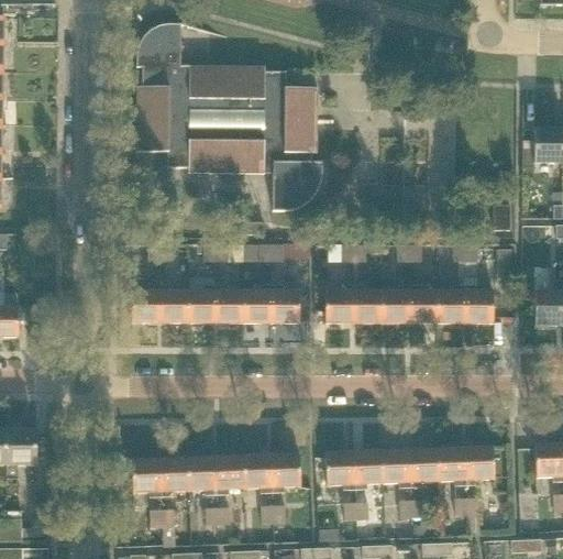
[(187,172),(263,172),(272,172),(272,208),(285,208),(296,208),(305,204),(312,198),(319,190),(322,182),(324,173),(324,160),(313,160),(313,151),(319,151),(318,86),(286,86),(286,70),(264,70),(264,65),(179,64),(180,22),(178,22),(168,22),(158,23),(148,28),(142,35),(138,44),(135,54),(135,66),(141,66),(141,85),(135,85),(134,151),(166,151),(166,166),(187,166),(187,172)]
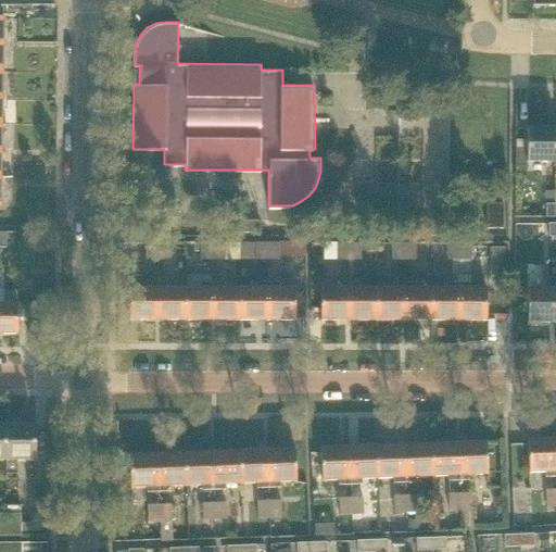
[(555,125),(527,125),(527,160),(555,160),(555,173),(555,125)]
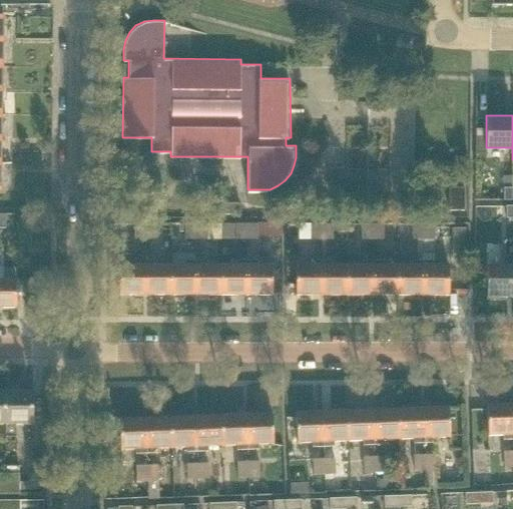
[(465,208),(465,186),(450,186),(450,208),(465,208)]
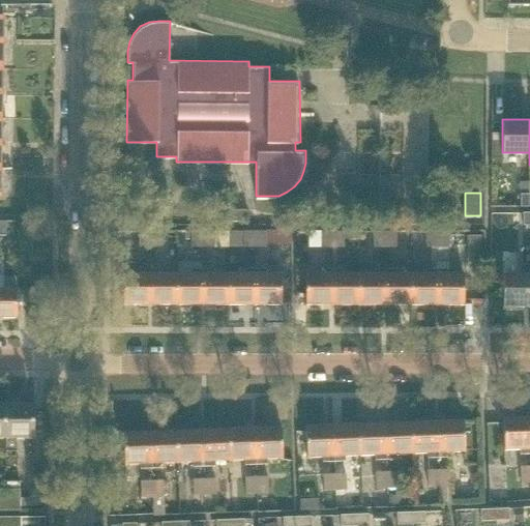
[(520,193),(520,204),(528,204),(528,193),(520,193)]
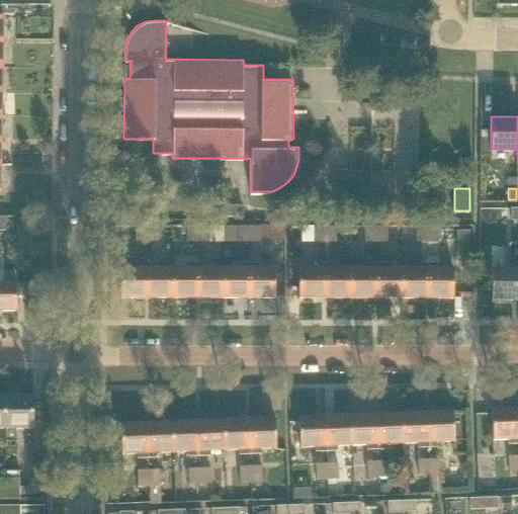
[(349,232),(350,224),(337,224),(337,225),(337,232),(349,232)]
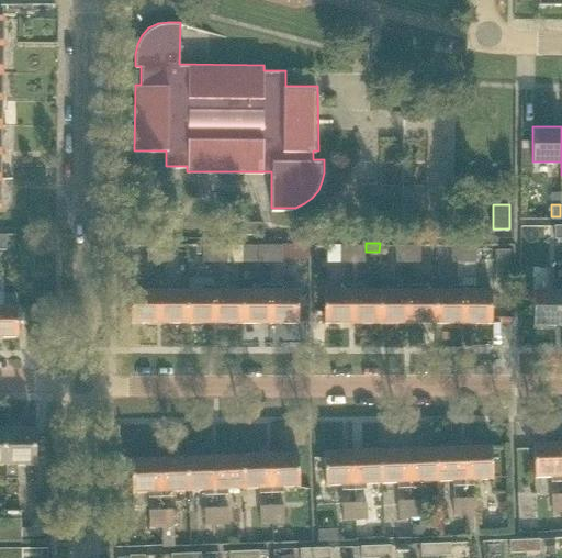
[(380,243),(379,252),(379,266),(389,266),(390,256),(396,256),(396,244),(380,243)]
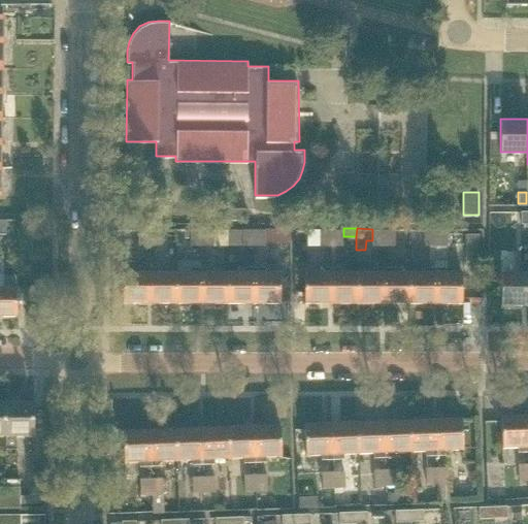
[(150,243),(150,229),(139,229),(139,243),(150,243)]
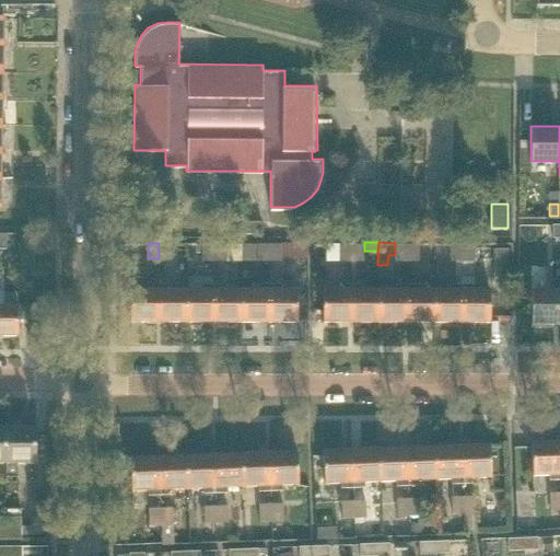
[(171,243),(159,243),(159,258),(171,258),(171,243)]
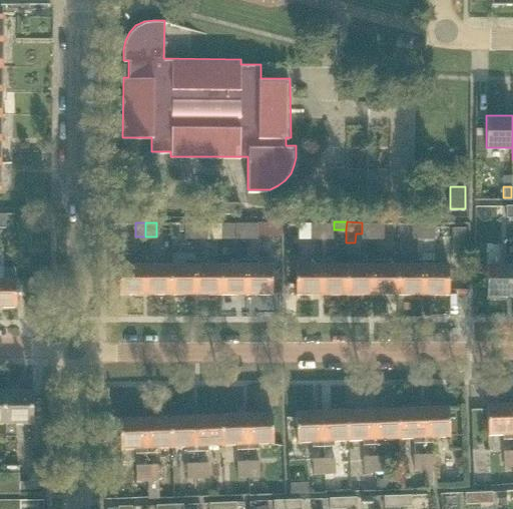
[(196,237),(196,222),(186,222),(186,237),(196,237)]
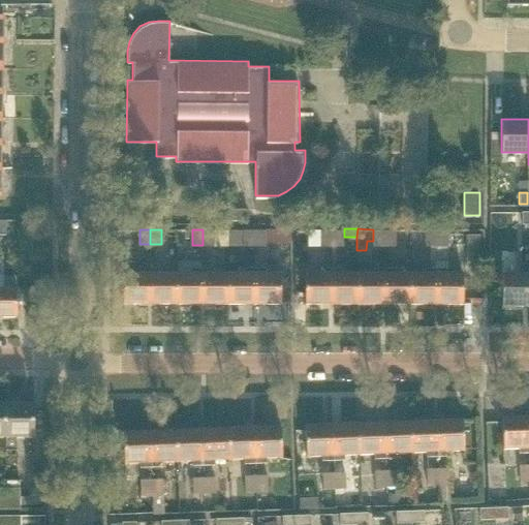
[(214,229),(203,229),(203,245),(214,245),(214,229)]
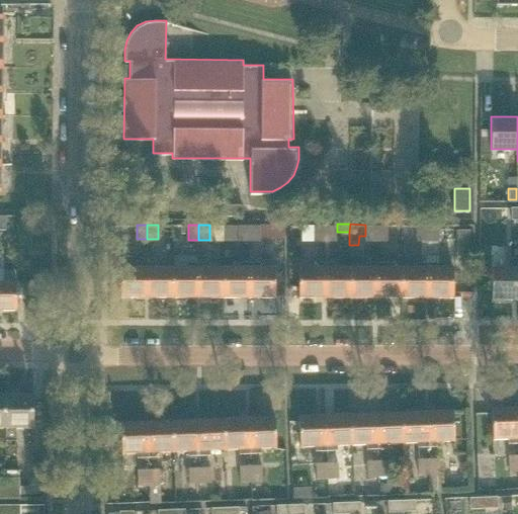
[(250,240),(250,225),(239,225),(239,239),(250,240)]
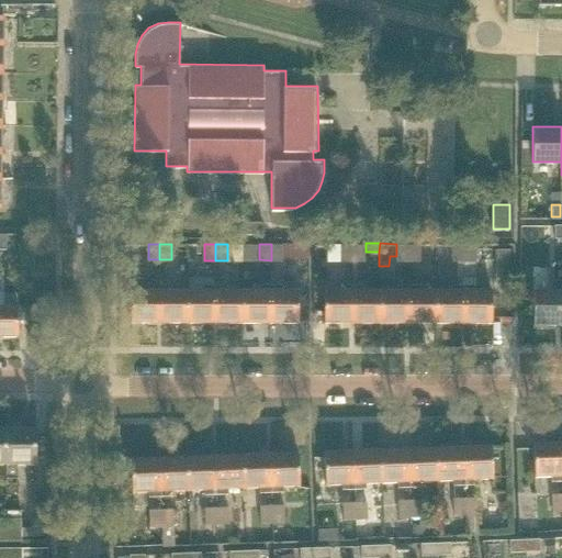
[(283,244),(271,244),(271,260),(283,260),(283,244)]
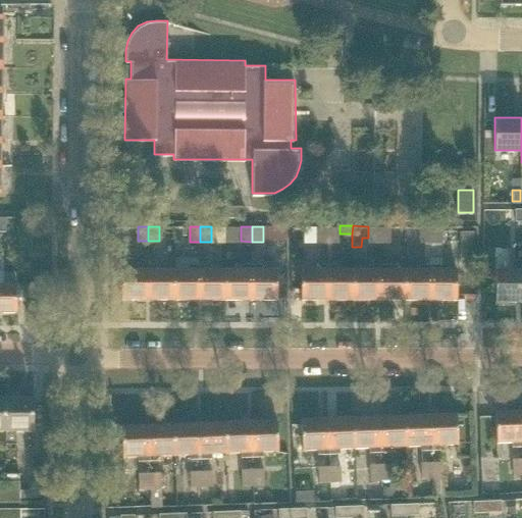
[(327,241),(327,226),(316,226),(316,241),(327,241)]
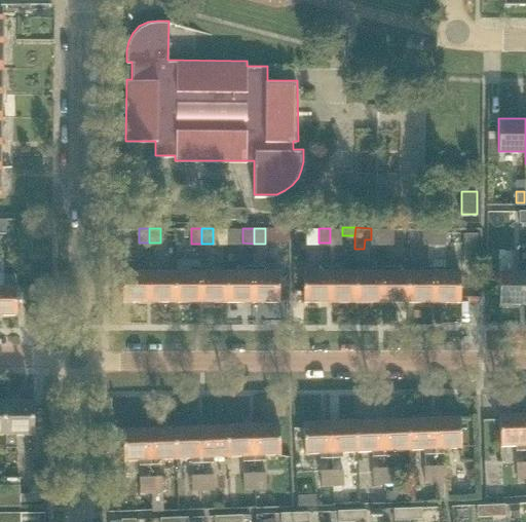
[(342,244),(342,235),(342,228),(330,228),(330,243),(342,244)]
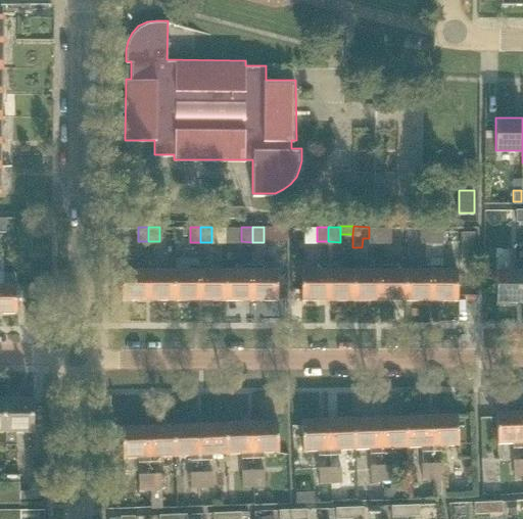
[(369,227),(369,238),(368,262),(380,262),(380,242),(380,227),(369,227)]
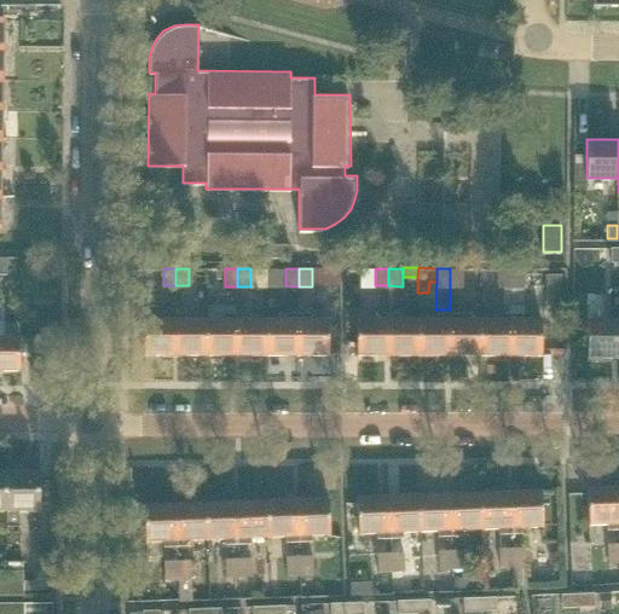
[(463,268),(450,268),(450,287),(463,287),(463,268)]
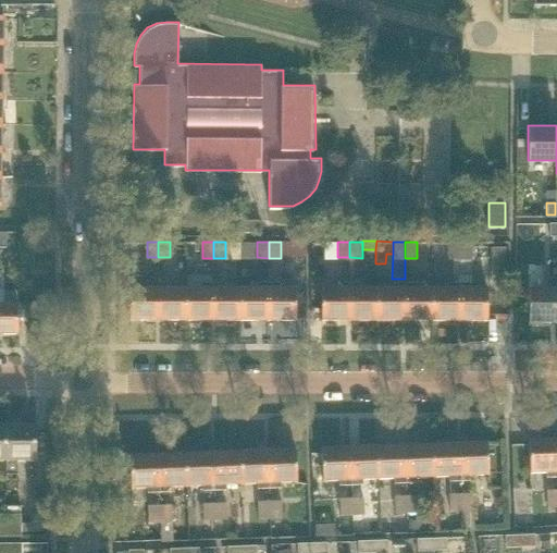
[(460,258),(460,242),(448,242),(447,258),(460,258)]
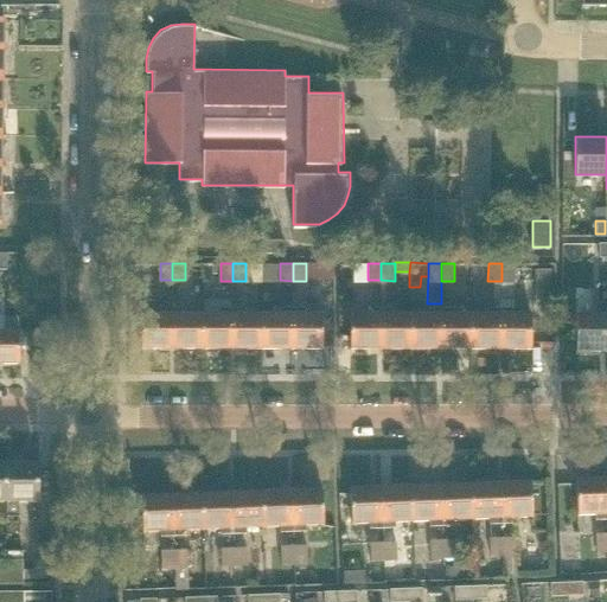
[(515,298),(515,281),(515,263),(502,263),(502,281),(502,298),(515,298)]
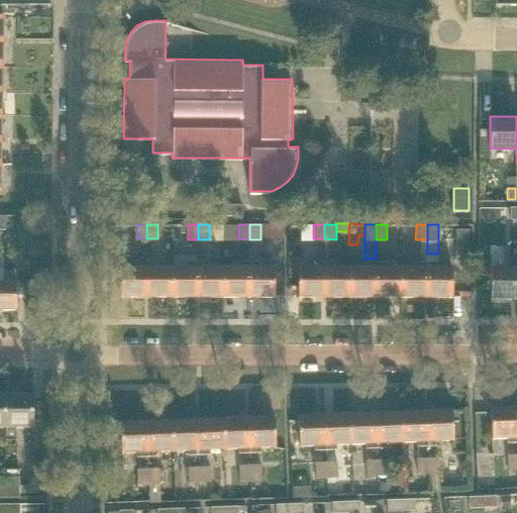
[(454,227),(454,252),(470,252),(470,227),(454,227)]
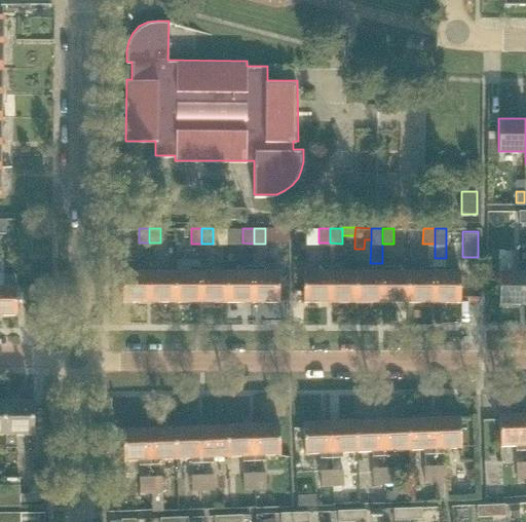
[(150,301),(149,266),(139,266),(139,269),(123,270),(123,301),(150,301)]
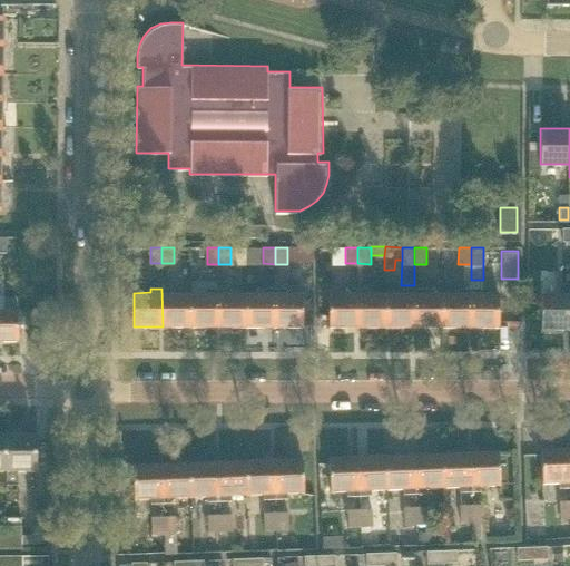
[(190,327),(190,293),(174,293),(174,289),(161,289),(163,327),(190,327)]
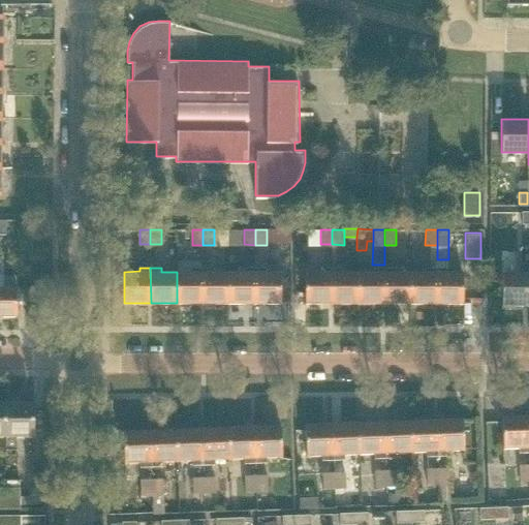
[(204,302),(203,268),(191,268),(191,272),(177,272),(177,303),(204,302)]
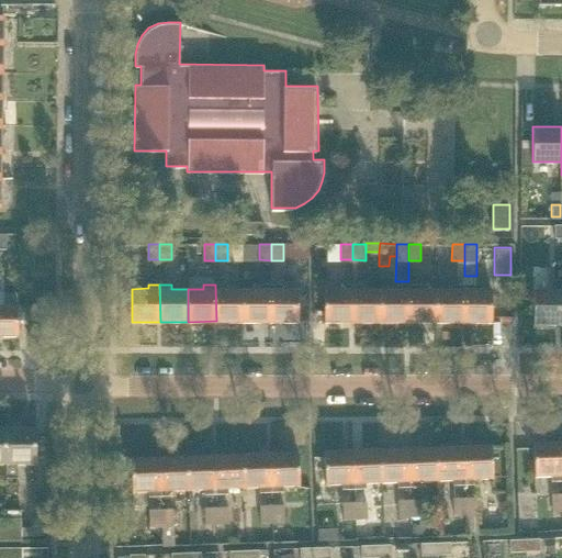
[(244,321),(244,289),(227,289),(227,285),(215,285),(216,321),(244,321)]
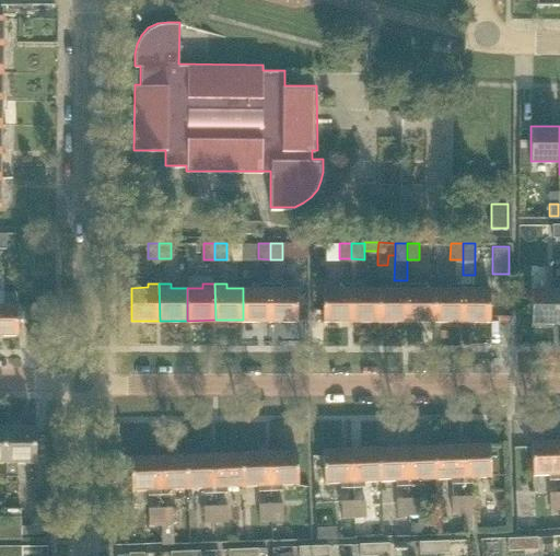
[(271,320),(270,284),(258,284),(258,288),(243,288),(243,320),(271,320)]
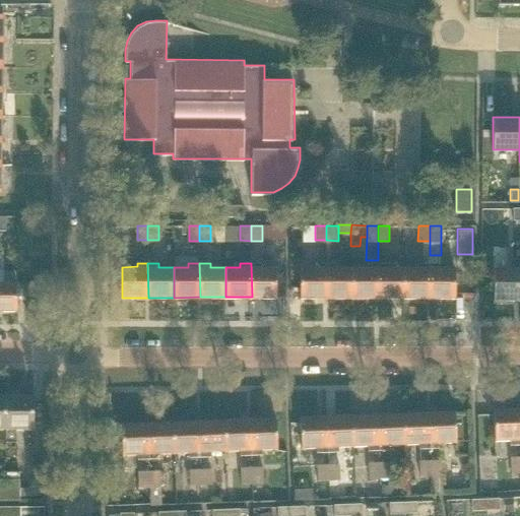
[(261,263),(251,263),(252,297),(277,297),(277,266),(261,266),(261,263)]
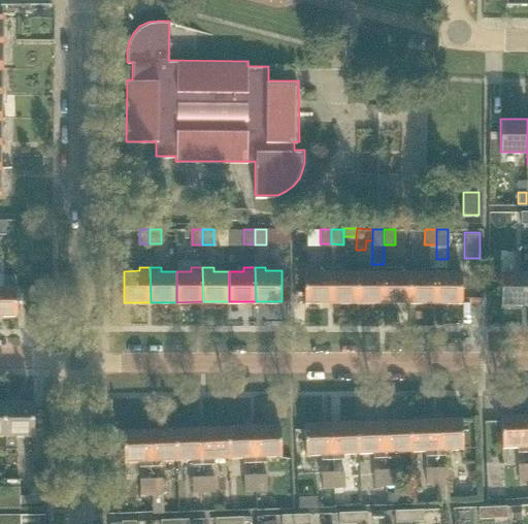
[(331,303),(331,267),(321,267),(321,270),(304,270),(304,303),(331,303)]
